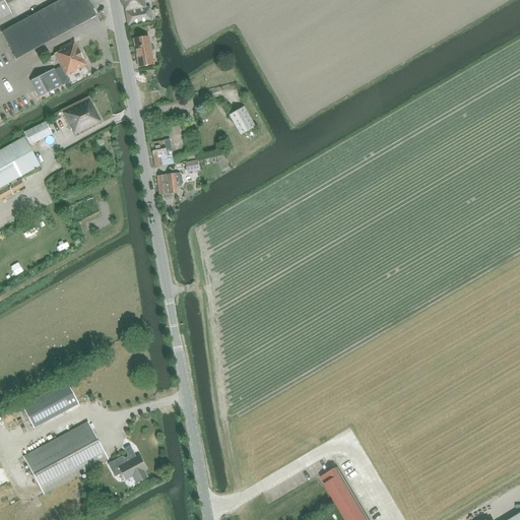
[(0,0),(0,20),(11,14),(6,5),(14,1),(14,0),(0,0)]
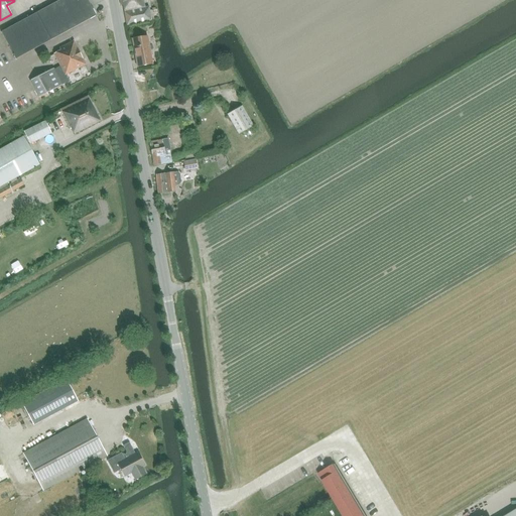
[(16,59),(96,15),(88,0),(59,0),(1,32),(16,59)]
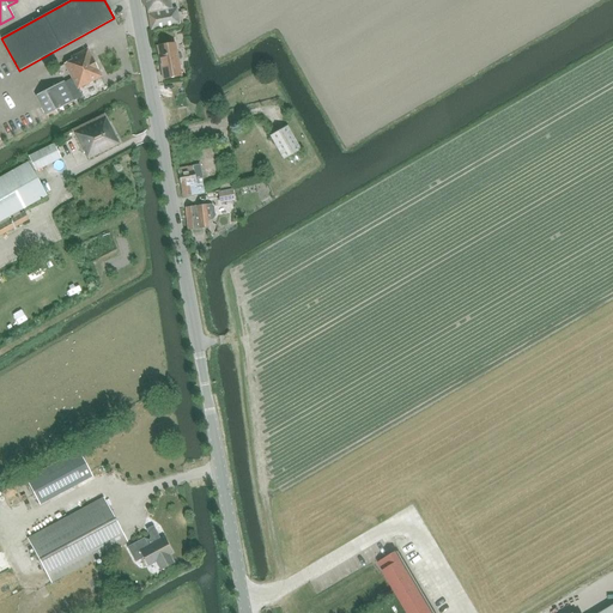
[(149,13),(173,8),(170,0),(143,0),(144,6),(146,6),(149,13)]
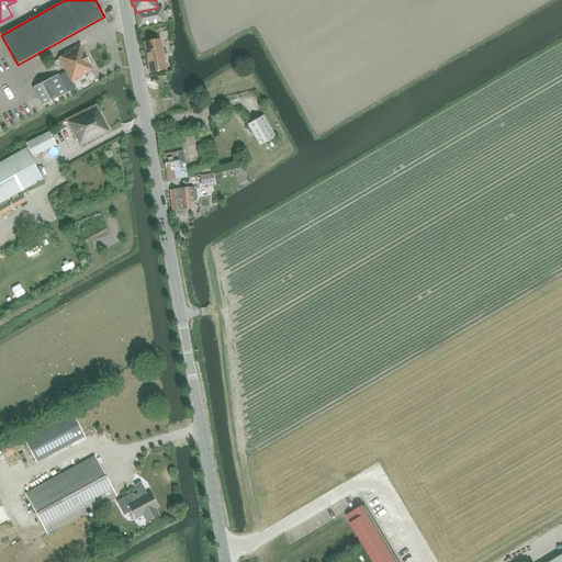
[(158,8),(136,12),(138,27),(166,23),(163,7),(158,8)]
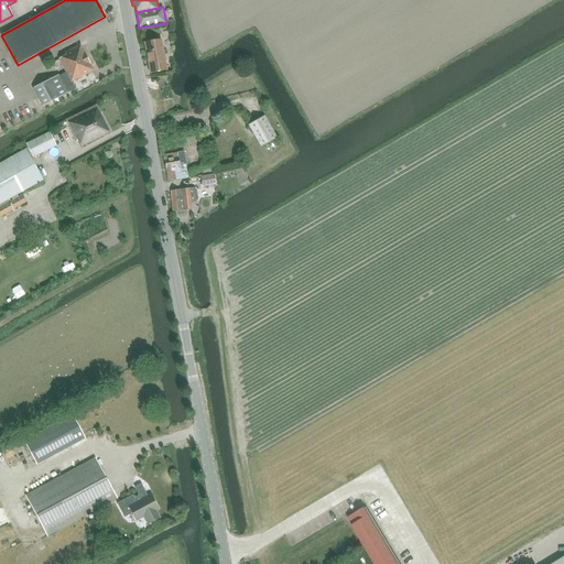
[(163,40),(145,43),(151,73),(169,69),(163,40)]
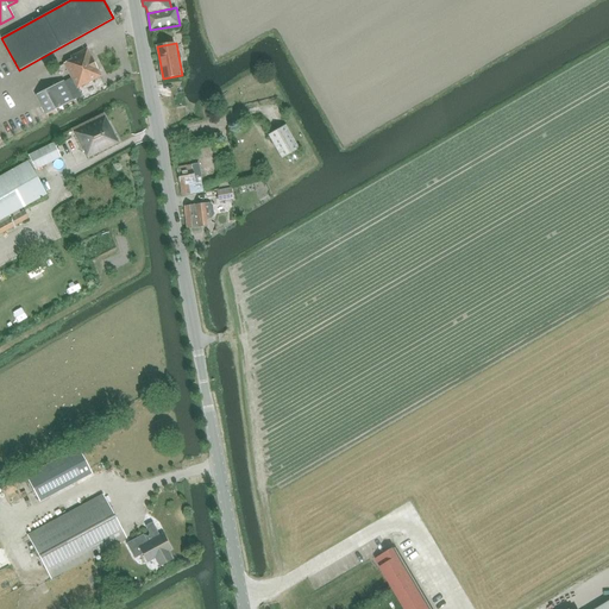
[(66,81),(64,81),(35,95),(45,115),(76,98),(77,99),(81,96),(77,89),(101,77),(87,48),(61,62),(70,79),(66,81)]
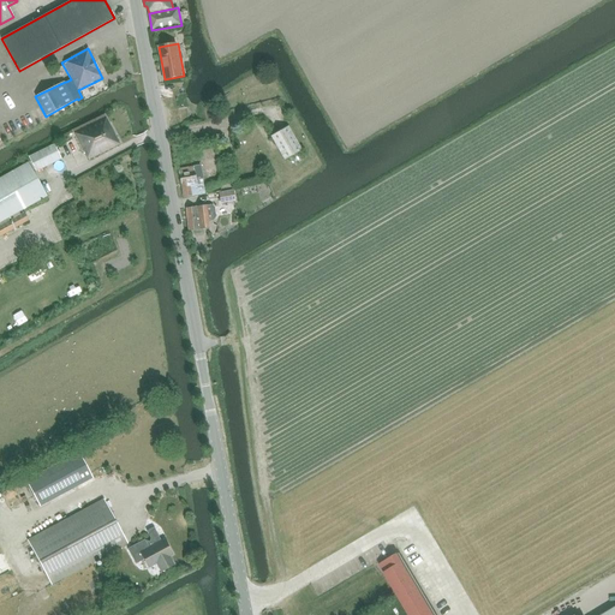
[(179,91),(171,93),(173,107),(183,106),(179,91)]
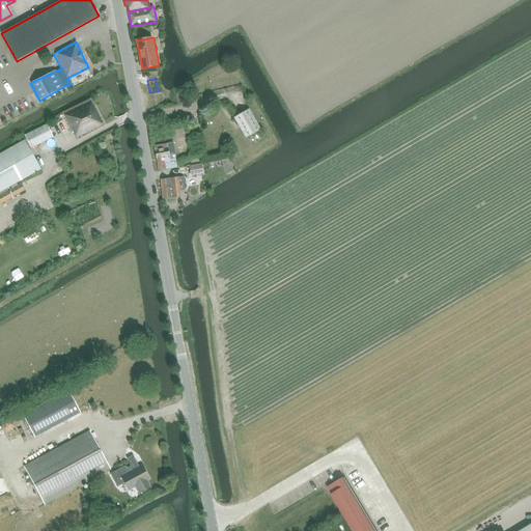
[(91,100),(62,113),(72,132),(73,132),(76,138),(104,124),(91,100)]
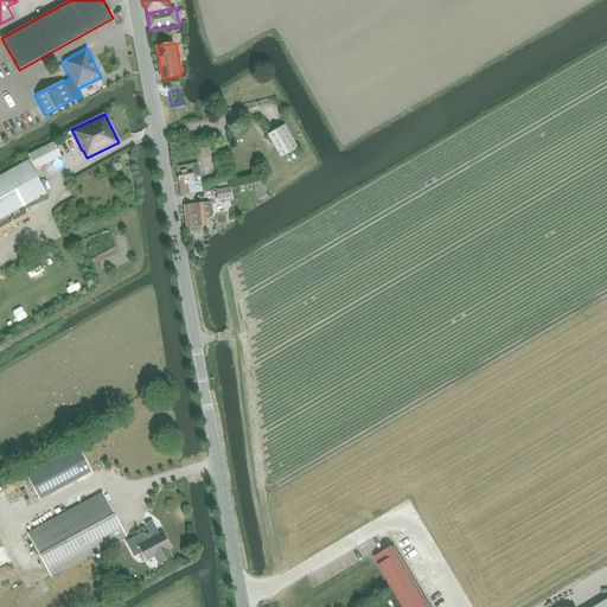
[(285,125),(268,134),(281,158),(299,148),(285,125)]
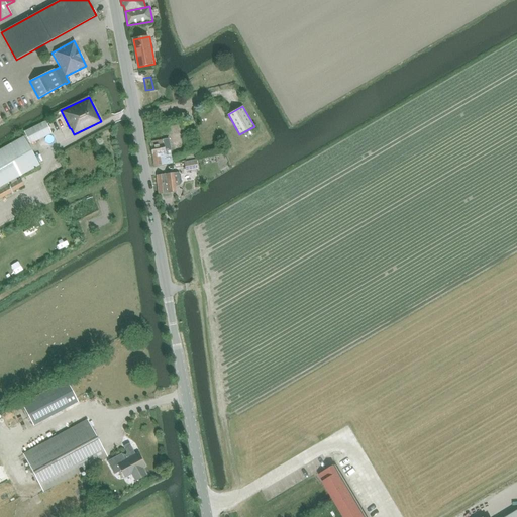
[(45,121),(44,121),(24,132),(30,144),(52,133),(45,121)]
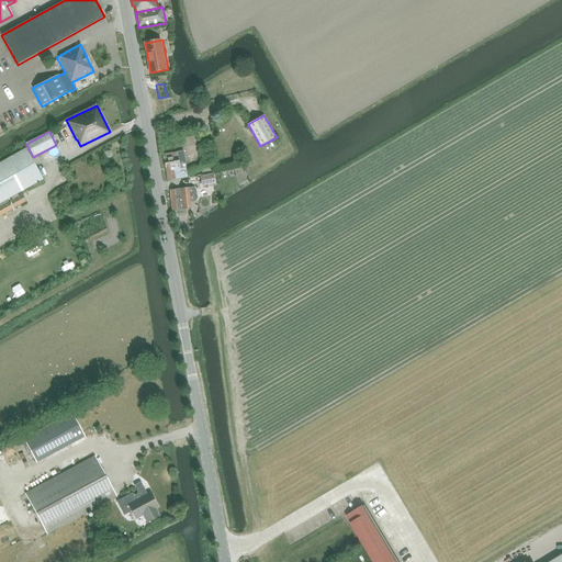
[(0,202),(7,199),(12,197),(13,199),(11,201),(15,208),(26,201),(22,194),(19,197),(17,194),(44,179),(26,148),(0,163),(0,202)]
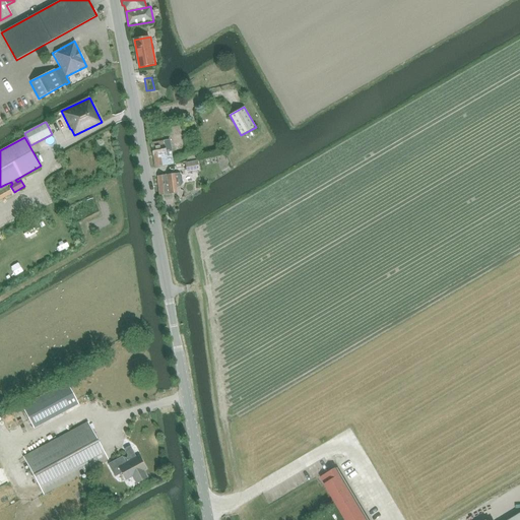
[(154,168),(174,164),(170,139),(150,143),(154,168)]
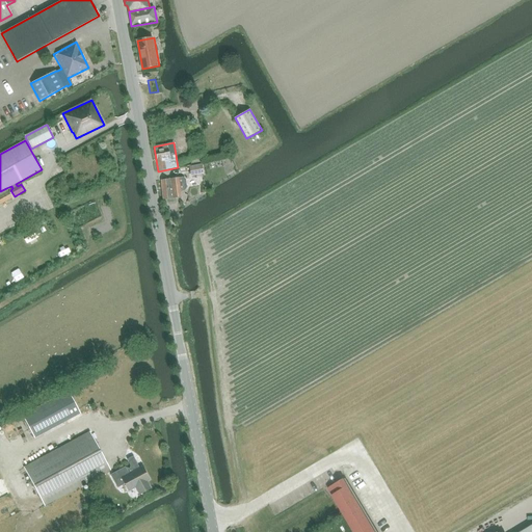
[(189,166),(191,177),(204,174),(202,164),(189,166)]
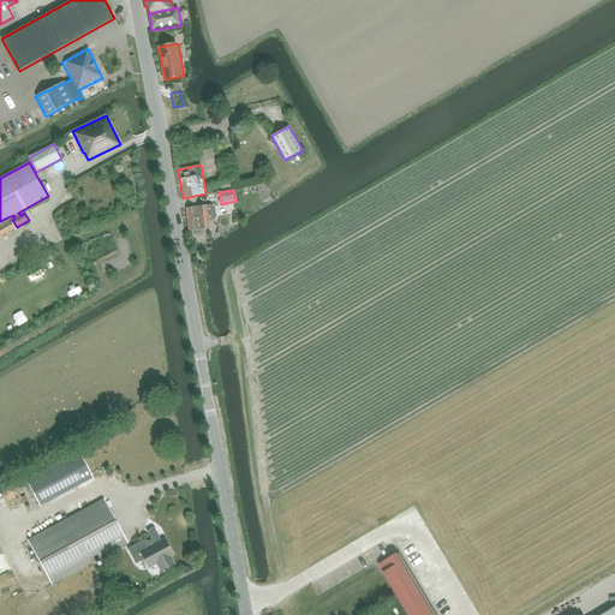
[(214,208),(213,207),(213,204),(185,208),(189,231),(210,228),(209,221),(213,221),(213,218),(215,218),(214,208)]
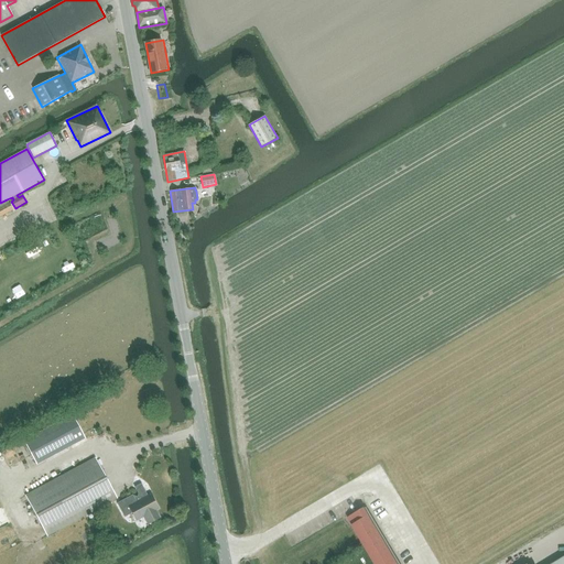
[(0,203),(0,216),(12,209),(7,199),(0,203)]
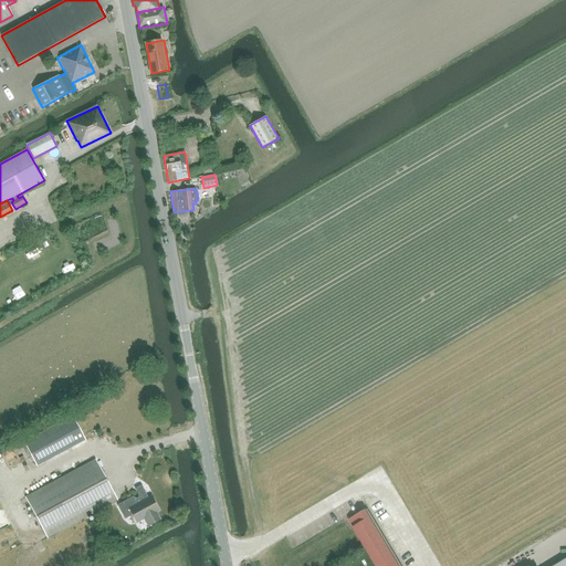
[(19,247),(25,259),(38,252),(31,240),(19,247)]
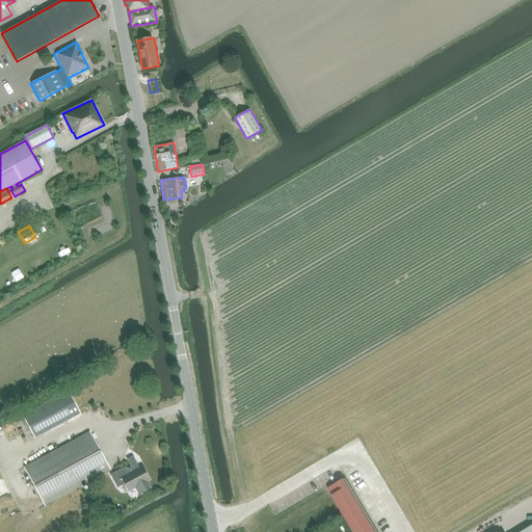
[(8,269),(14,278),(24,273),(20,264),(8,269)]
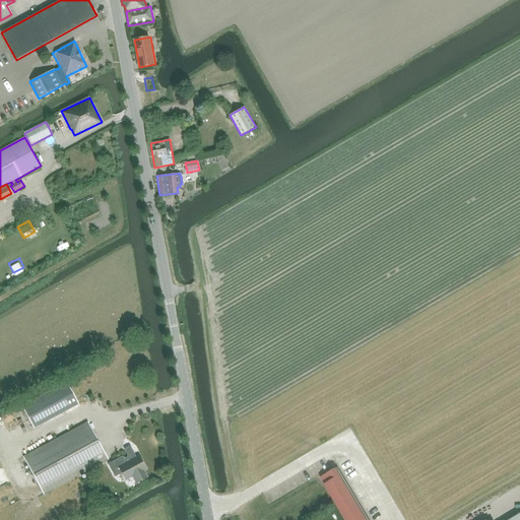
[(78,403),(67,382),(49,391),(60,413),(78,403)]
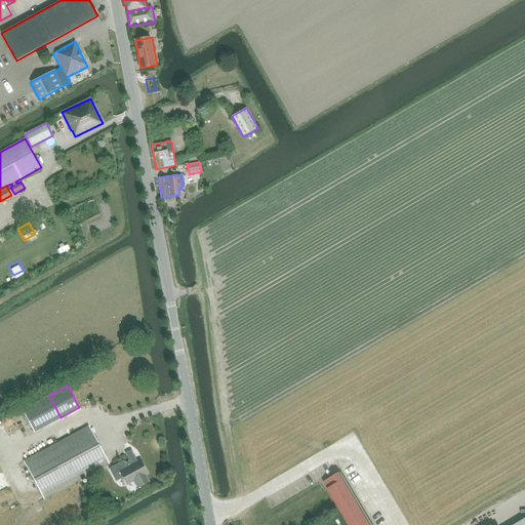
[(24,460),(43,498),(109,463),(88,426),(24,460)]
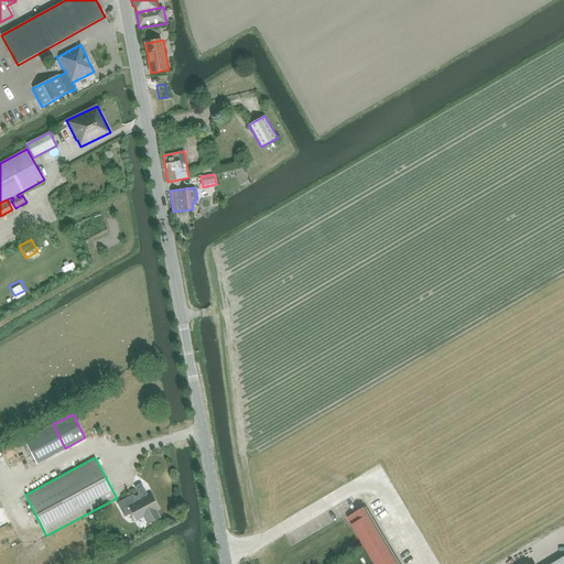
[(132,495),(119,501),(119,502),(117,503),(125,518),(132,513),(136,520),(143,516),(148,523),(159,518),(154,510),(158,508),(151,495),(148,496),(141,484),(140,485),(138,485),(137,486),(136,487),(134,488),(138,494),(137,497),(133,496),(132,495)]
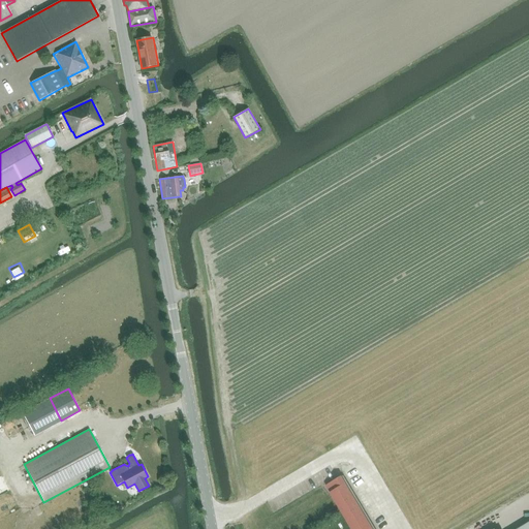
[(371,528),(354,500),(342,480),(334,485),(328,489),(351,528),(371,528)]
